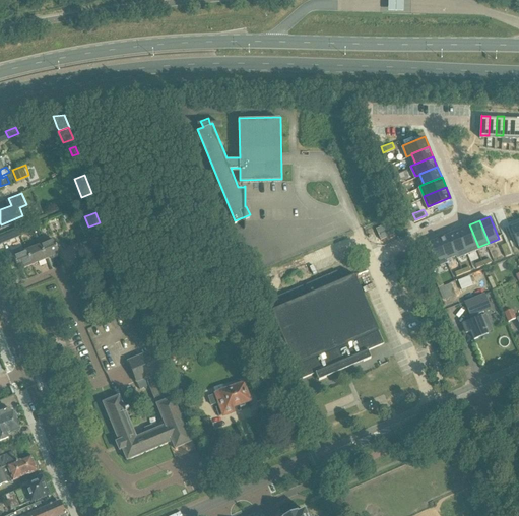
[(21,233),(27,231),(24,224),(19,228),(21,233)]
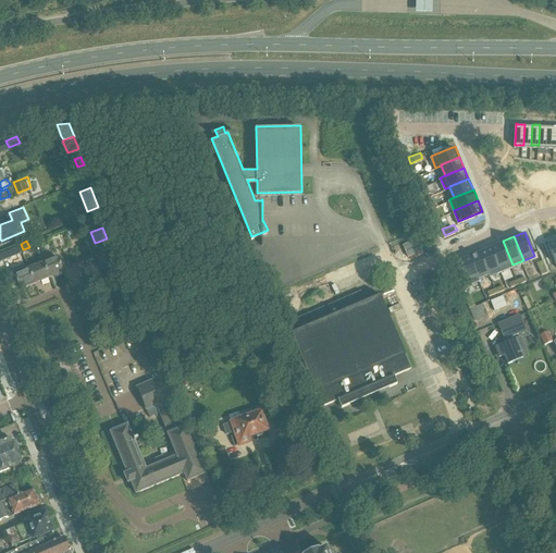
[(503,241),(492,245),(502,269),(513,265),(503,241)]
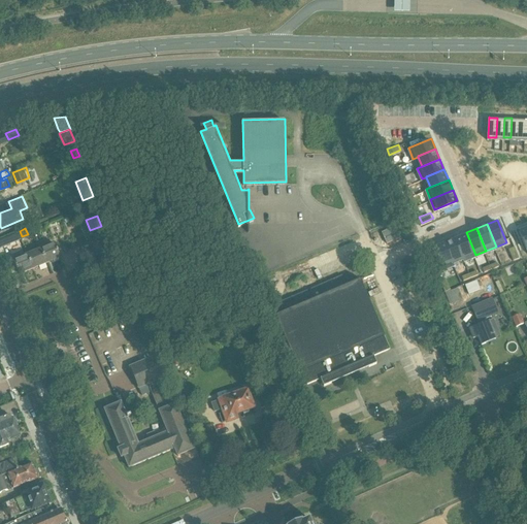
[(466,232),(456,236),(464,257),(465,260),(475,255),(466,232)]
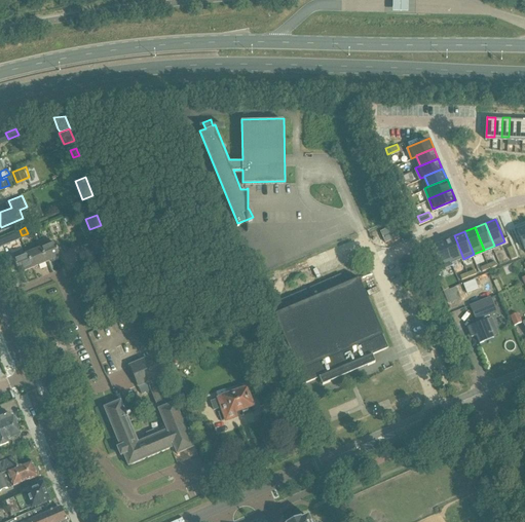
[(9,233),(0,236),(0,240),(1,244),(12,239),(9,233)]
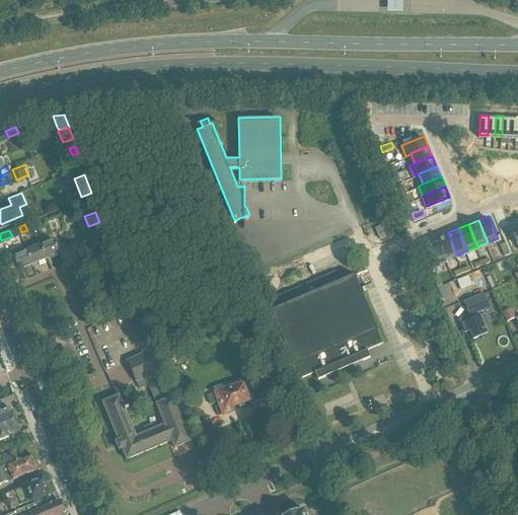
[(448,232),(438,237),(446,256),(447,256),(456,252),(448,232)]
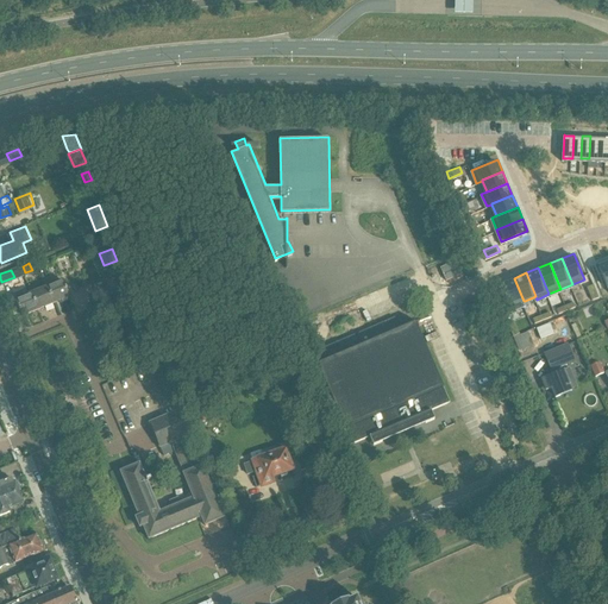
[(64,277),(49,283),(56,299),(70,293),(64,277)]
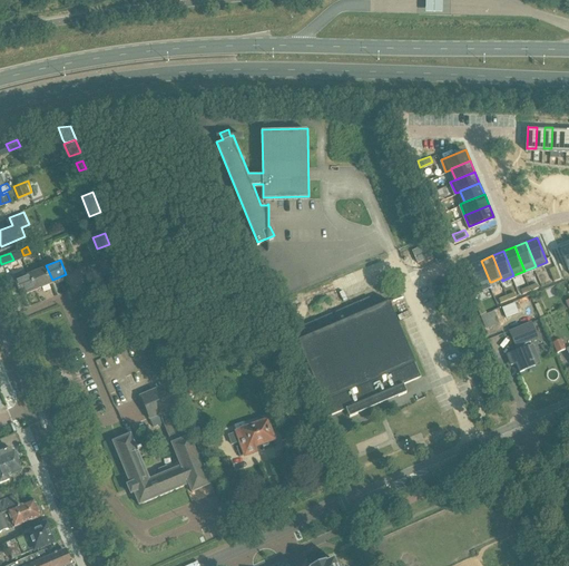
[(481,261),(470,265),(480,290),(492,284),(491,282),(490,282),(481,261)]
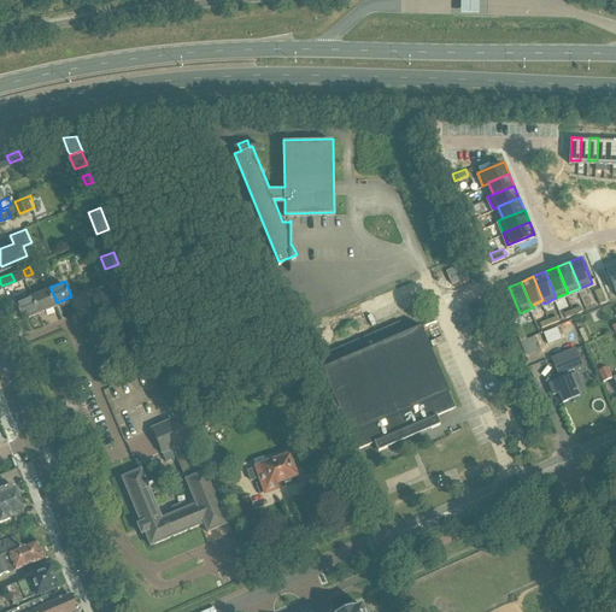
[(603,284),(596,288),(602,301),(608,299),(603,284)]
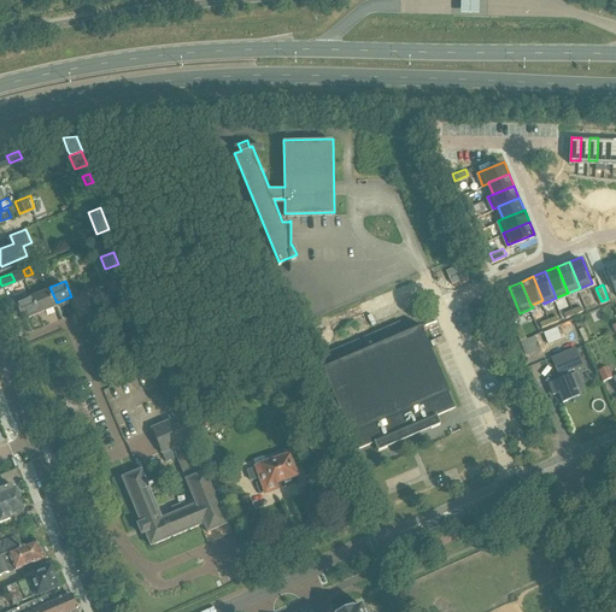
[(57,302),(50,287),(34,294),(40,310),(57,302)]
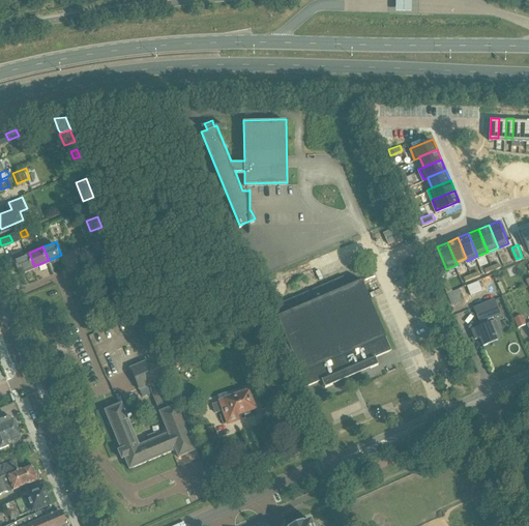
[(34,266),(29,253),(15,259),(20,272),(34,266)]
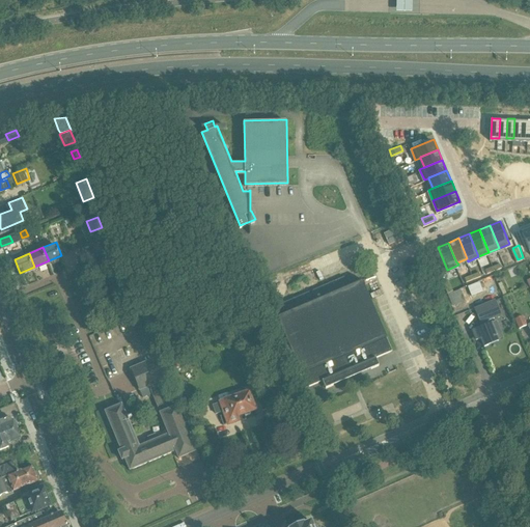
[(285,308),(276,312),(298,363),(307,385),(321,379),(324,378),(327,385),(334,382),(334,381),(371,364),(372,366),(380,362),(377,355),(393,348),(384,326),(383,326),(362,276),(349,281),(345,274),(282,301),(285,308)]
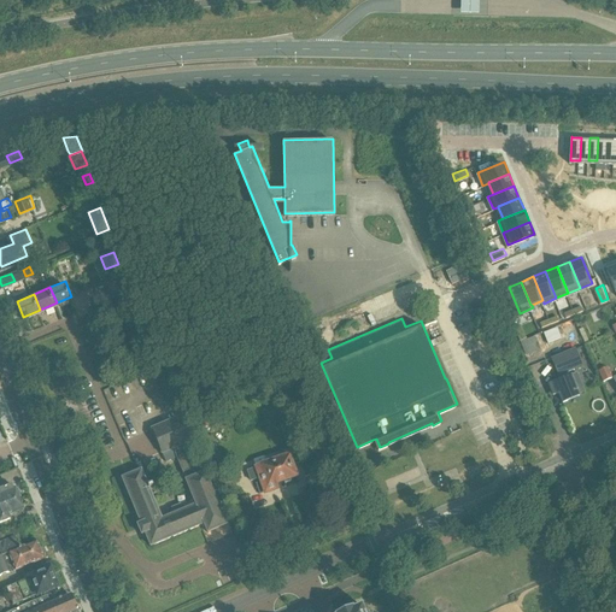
[(522,322),(516,324),(521,337),(528,335),(522,322)]
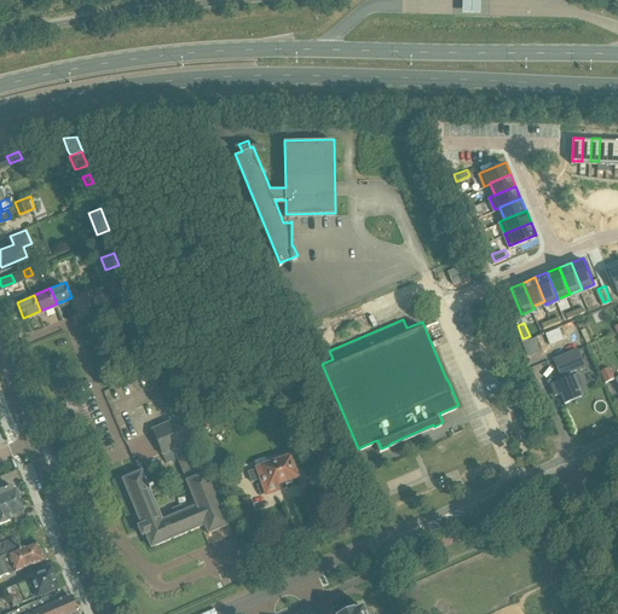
[(558,378),(552,382),(554,388),(556,393),(556,394),(561,392),(566,401),(583,394),(582,392),(575,372),(570,375),(569,371),(585,364),(578,346),(554,357),(560,372),(562,377),(558,378)]
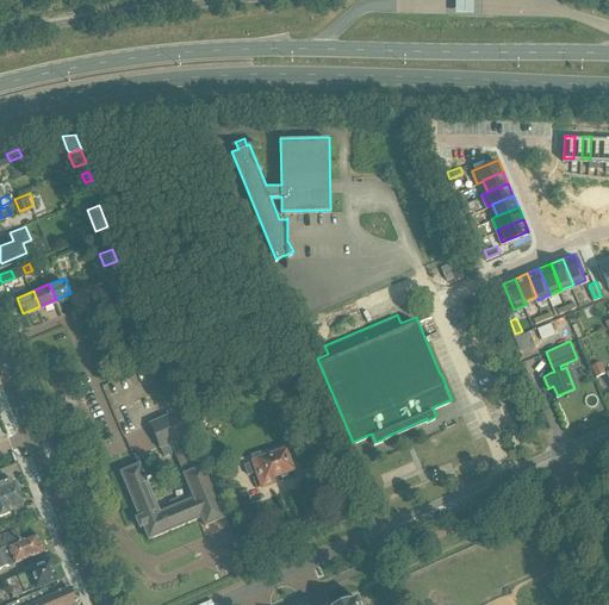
[(594,363),(592,363),(596,374),(606,370),(602,360),(601,360),(598,361),(594,363)]
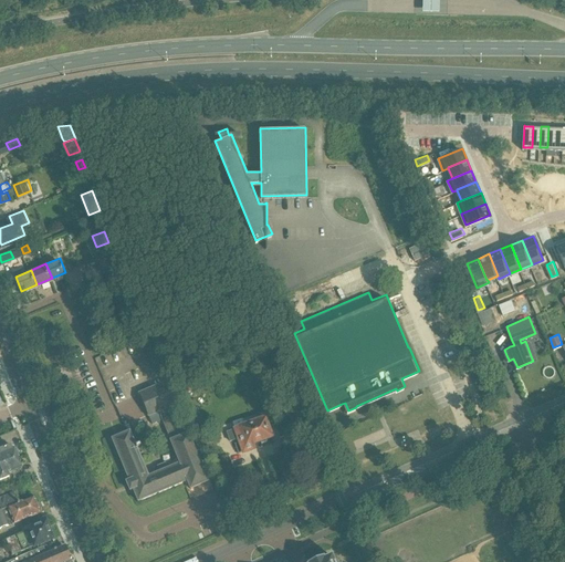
[(171,437),(181,460),(149,475),(131,428),(113,436),(131,478),(127,479),(132,488),(135,487),(139,498),(188,478),(191,486),(209,479),(188,430),(187,432),(179,412),(177,404),(167,378),(139,391),(149,415),(150,415),(154,422),(163,418),(170,437),(171,437)]
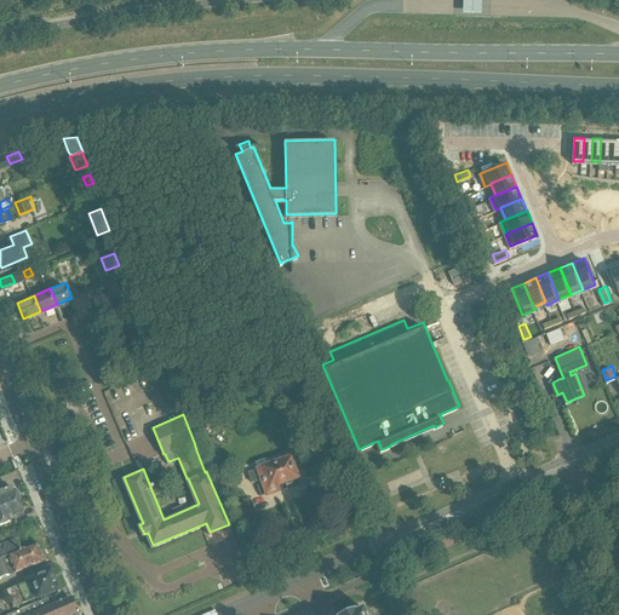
[(297,475),(291,455),(250,469),(253,478),(263,476),(264,480),(259,481),(263,492),(268,489),(268,490),(280,487),(279,481),(297,475)]
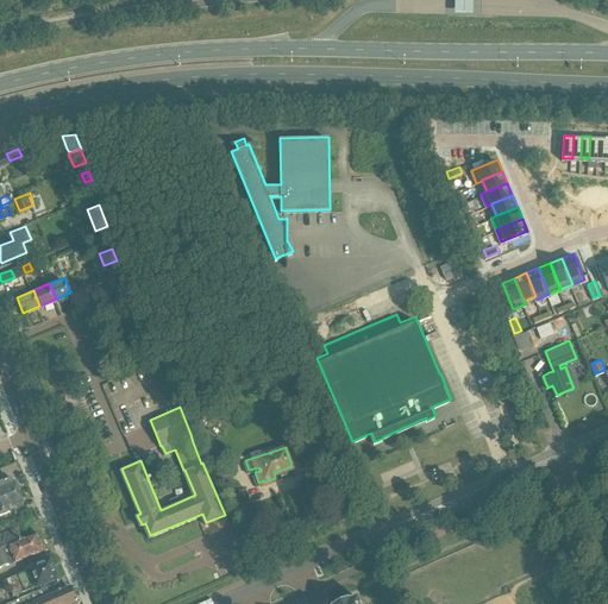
[(20,488),(19,488),(22,486),(19,478),(17,479),(17,478),(14,479),(12,474),(0,479),(0,497),(6,496),(6,497),(12,494),(11,492),(20,488)]
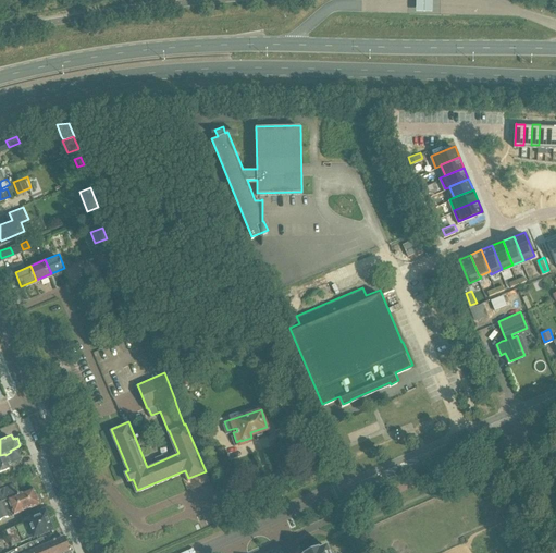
[(11,452),(5,455),(5,454),(0,455),(0,468),(0,469),(10,466),(9,462),(22,456),(19,446),(10,451),(11,452)]
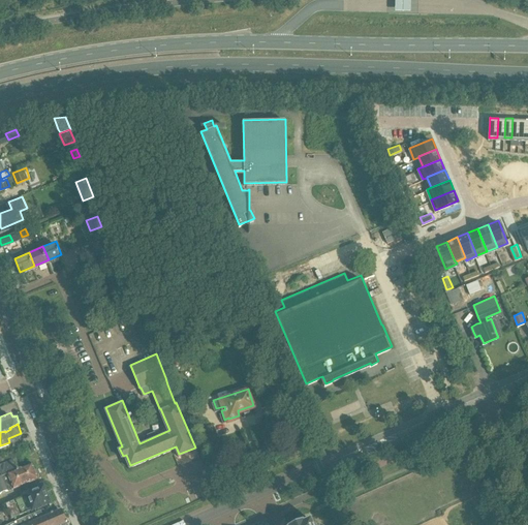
[(14,486),(34,477),(30,468),(35,466),(30,456),(26,458),(22,449),(0,458),(0,470),(9,467),(12,475),(9,476),(14,486)]
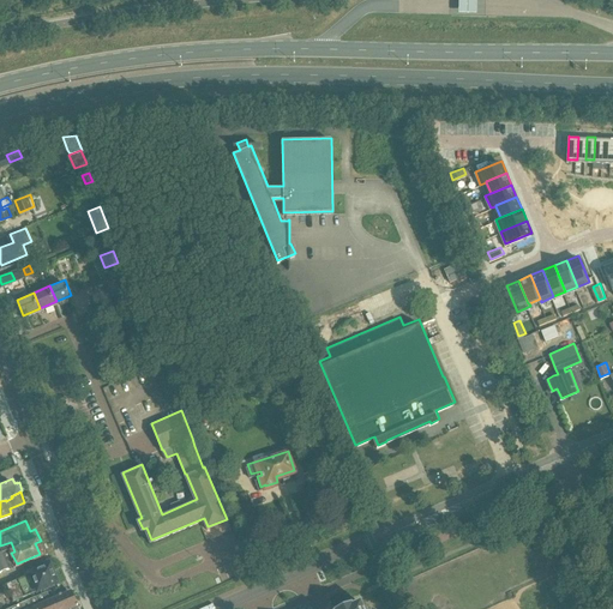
[(7,580),(14,598),(58,580),(50,564),(7,580)]
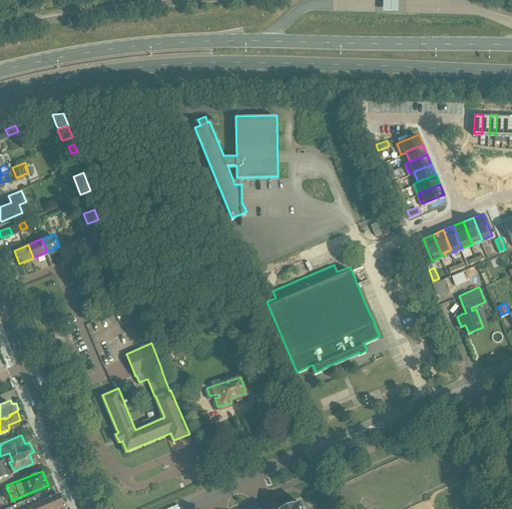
[(67,508),(60,491),(43,499),(40,492),(38,493),(39,493),(0,508),(67,508)]
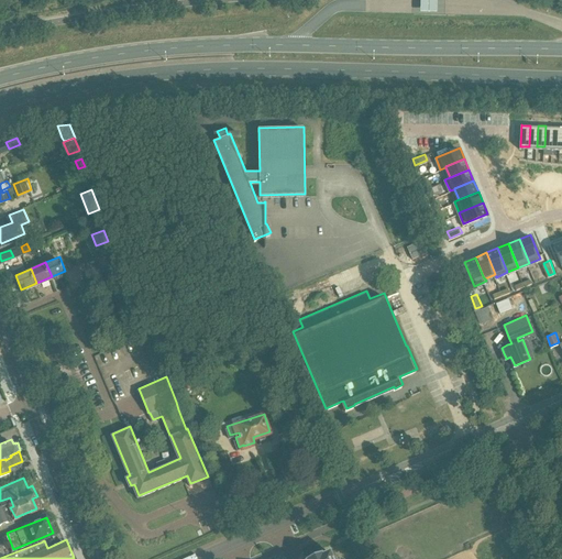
[(334,558),(331,549),(323,552),(323,551),(306,558),(334,558)]
